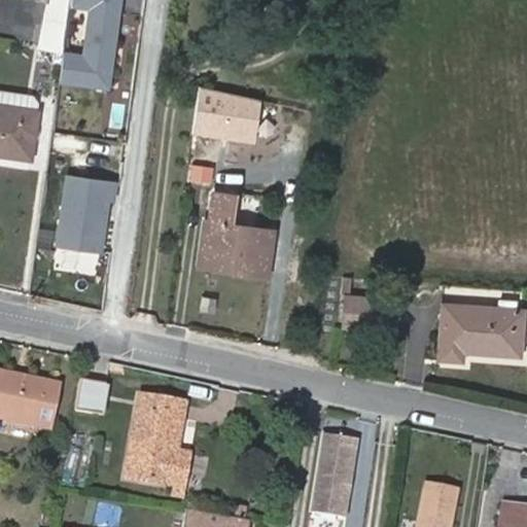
[(41,45),(64,48),(70,0),(49,0),(49,3),(47,3),(41,45)]
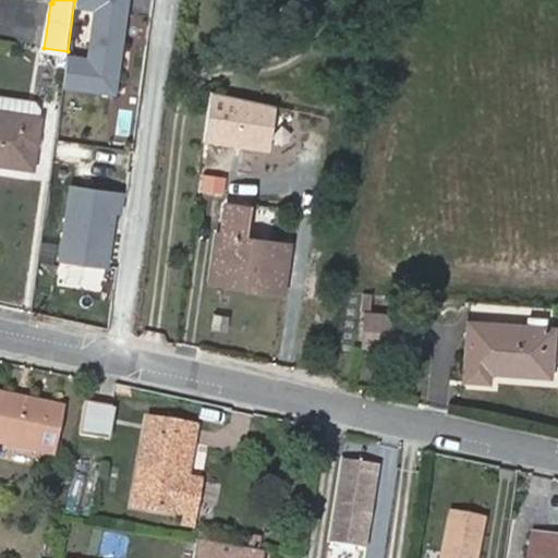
[(76,0),(75,9),(94,11),(87,58),(69,55),(64,87),(118,95),(131,0),(76,0)]
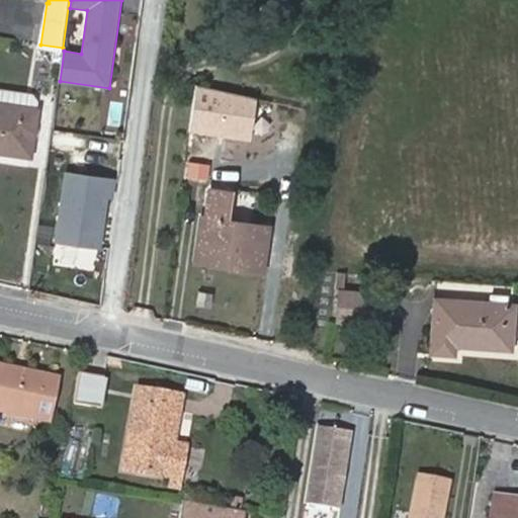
[(259,96),(198,86),(190,134),(250,144),(259,96)]
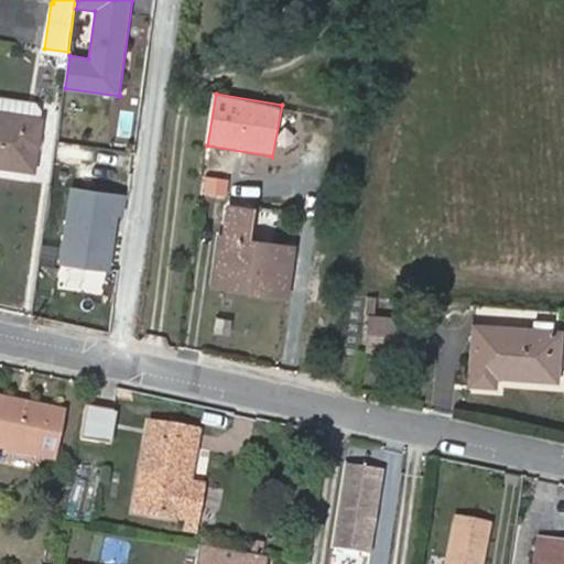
[(0,96),(0,110),(40,117),(42,101),(0,96)]
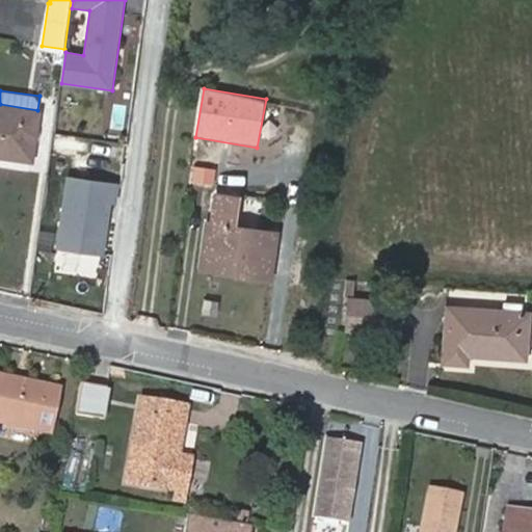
[(0,104),(0,155),(31,159),(37,110),(0,104)]
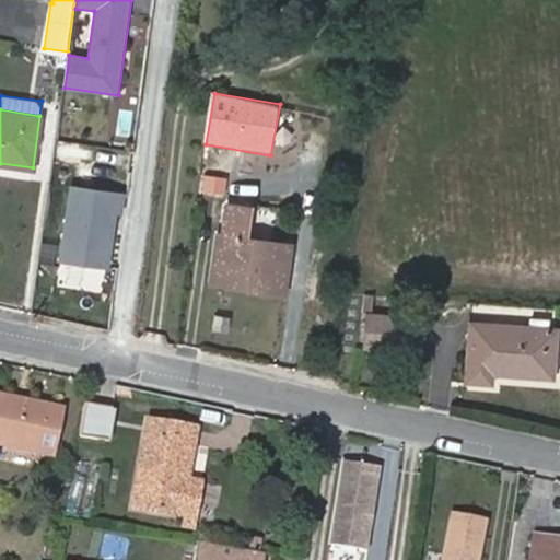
[(125,193),(70,184),(59,259),(113,267),(125,193)]
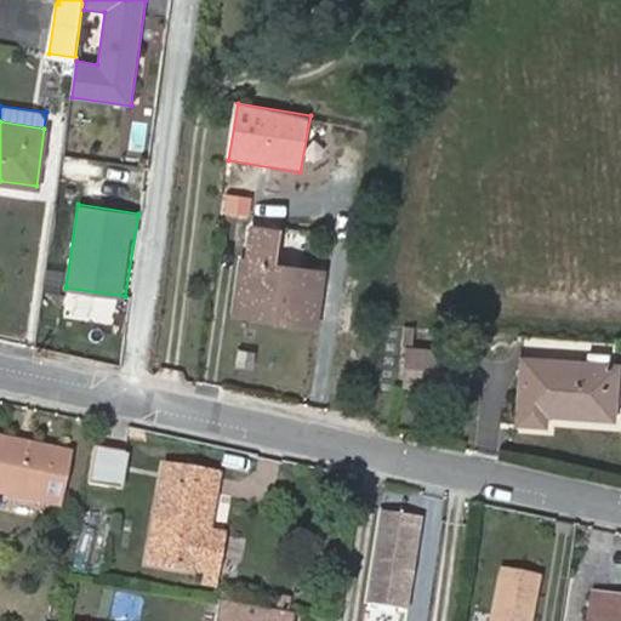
[(274,307),(272,318),(314,324),(322,274),(272,266),(275,232),(252,228),(248,262),(241,261),(235,301),(274,307)]
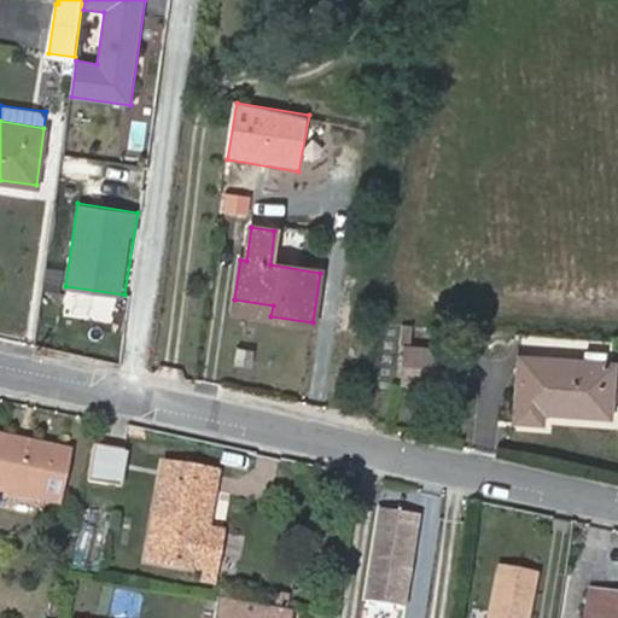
[(233,310),(270,316),(273,305),(234,299),(233,310)]
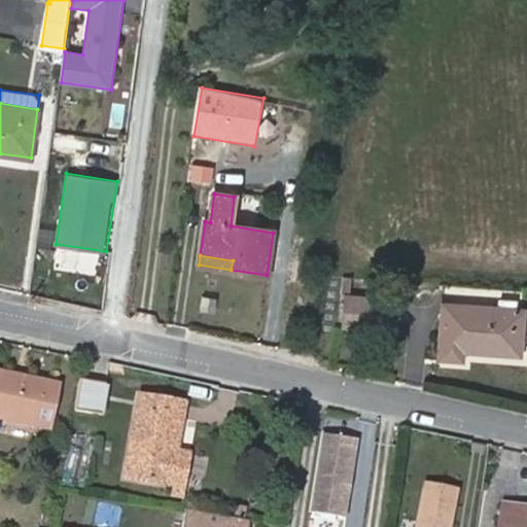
[(353,277),(344,276),(342,289),(351,290),(353,277)]
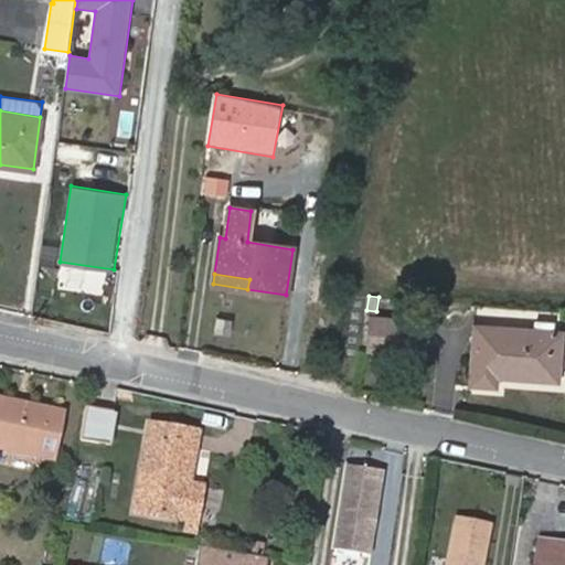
[(372,318),(370,349),(414,352),(415,320),(372,318)]
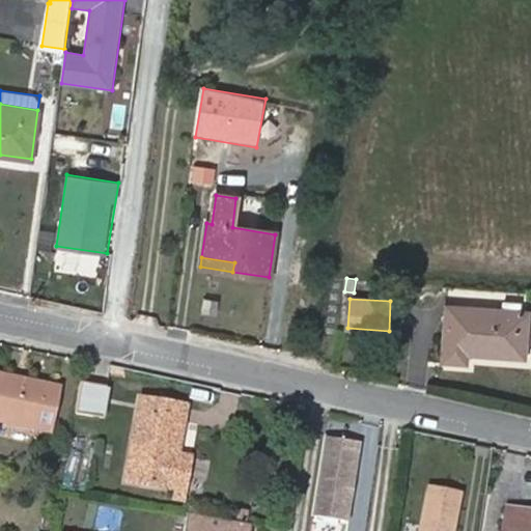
[(526,312),(447,307),(443,361),(465,362),(466,353),(523,356),(526,312)]
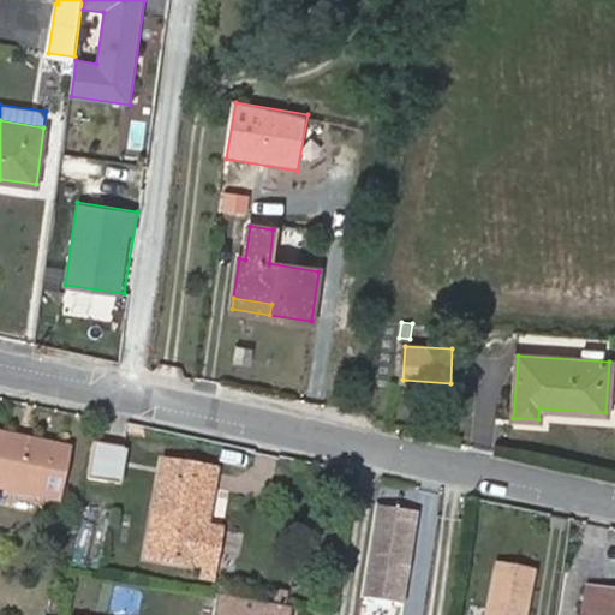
[(66,452),(0,436),(0,484),(57,497),(66,452)]
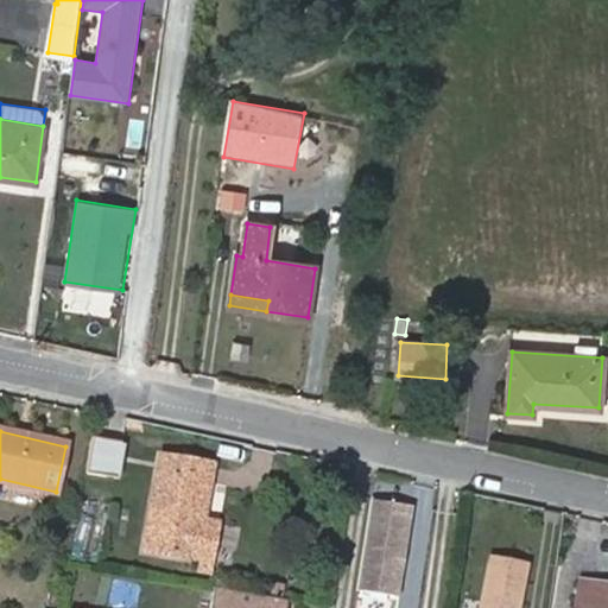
[(122,442),(93,436),(87,472),(116,476),(122,442)]
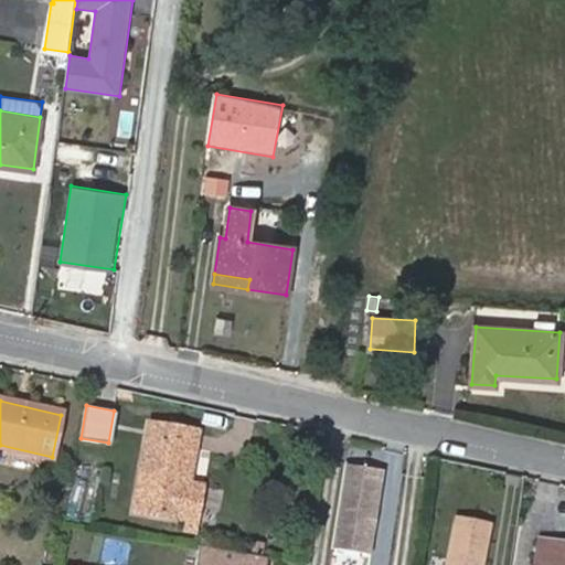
[(182,520),(189,484),(198,432),(150,424),(135,511),(182,520)]
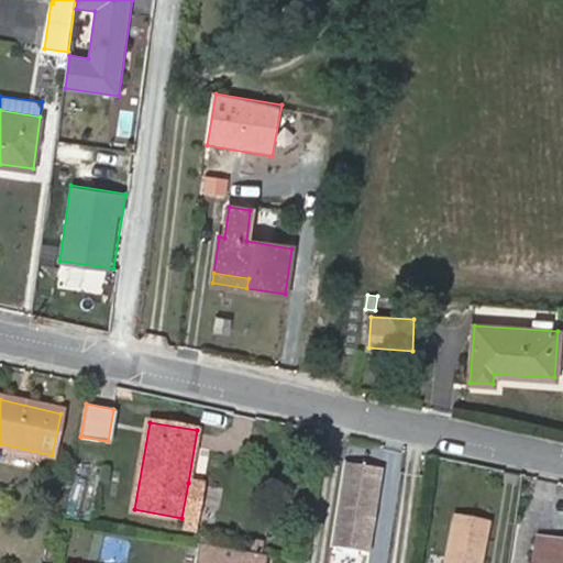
[(379,467),(343,462),(330,545),(366,551),(379,467)]
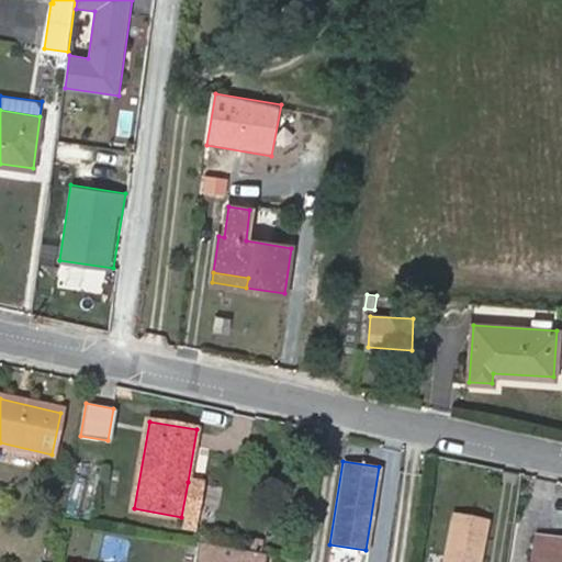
[(202,484),(188,482),(181,517),(195,518),(202,484)]
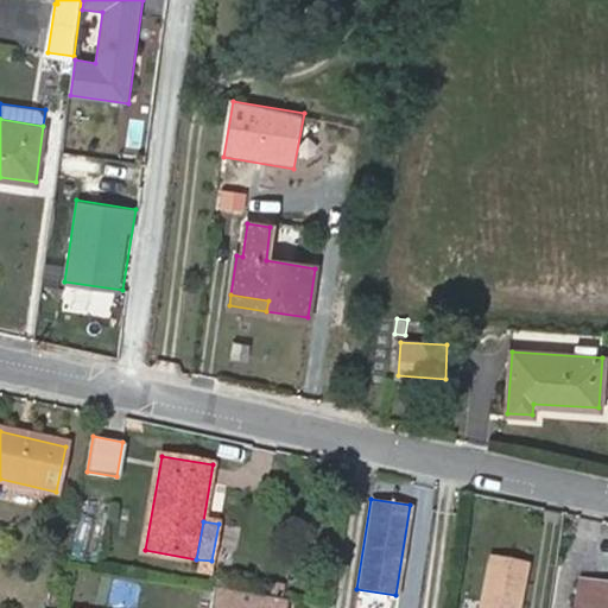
[(517,607),(526,567),(492,559),(482,607),(517,607)]
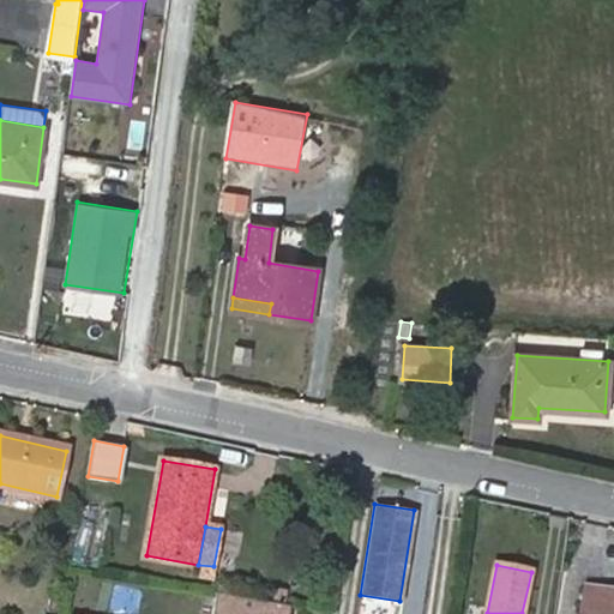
[(613,613),(613,593),(588,589),(583,613),(613,613)]
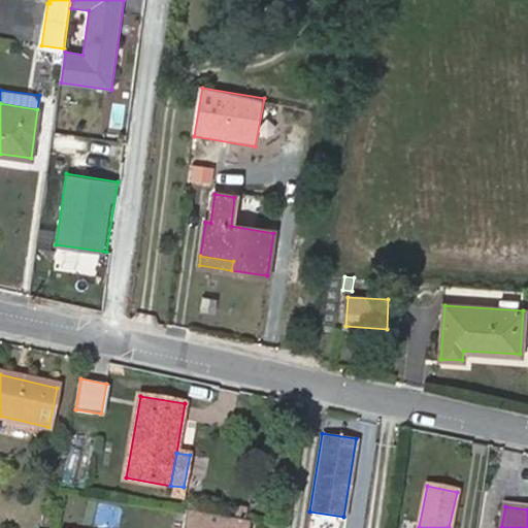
[(246,527),(249,521),(187,509),(184,527),(246,527)]
